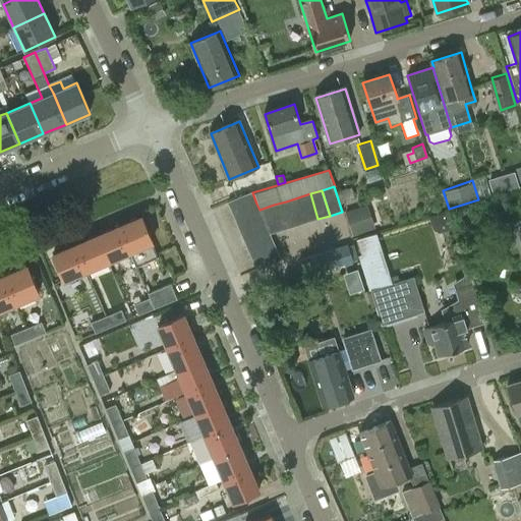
[(256,204),(252,192),(251,192),(228,203),(233,214),(256,204)]
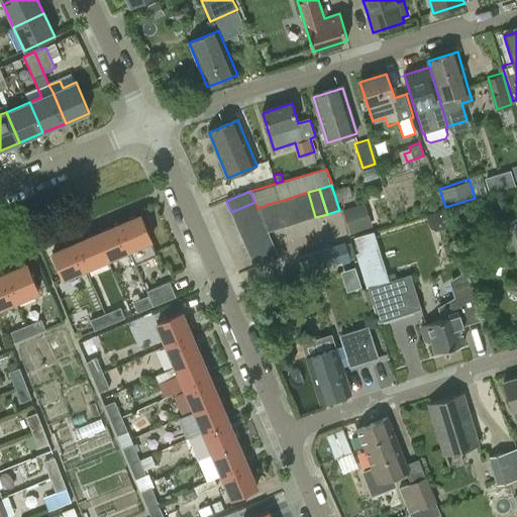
[(308,192),(296,196),(304,221),(315,217),(308,192)]
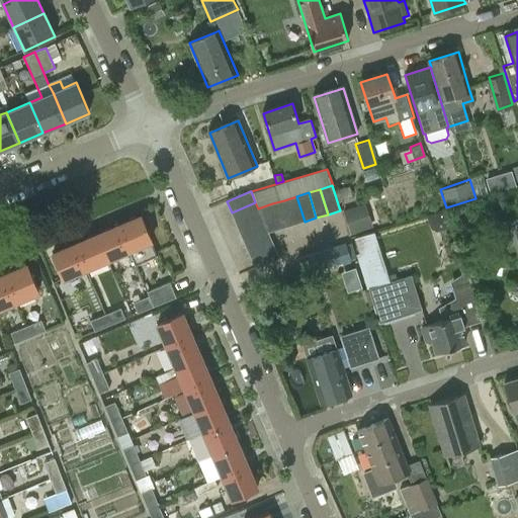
[(296,196),(284,200),(292,225),(305,222),(296,196)]
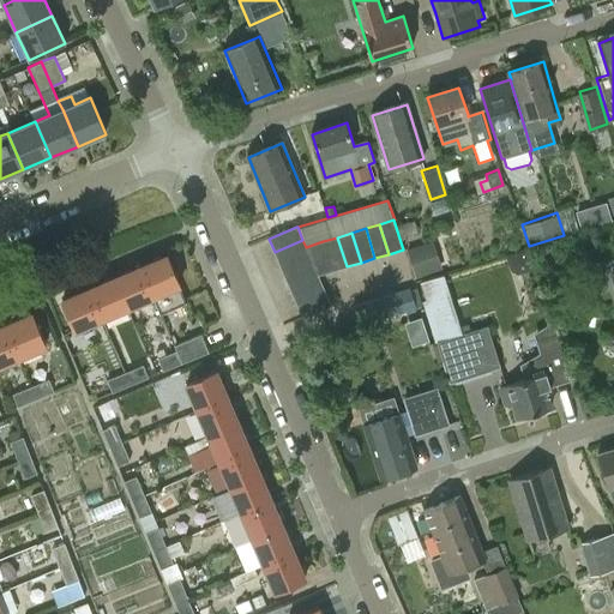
[(337,238),(323,241),(332,271),(347,266),(337,238)]
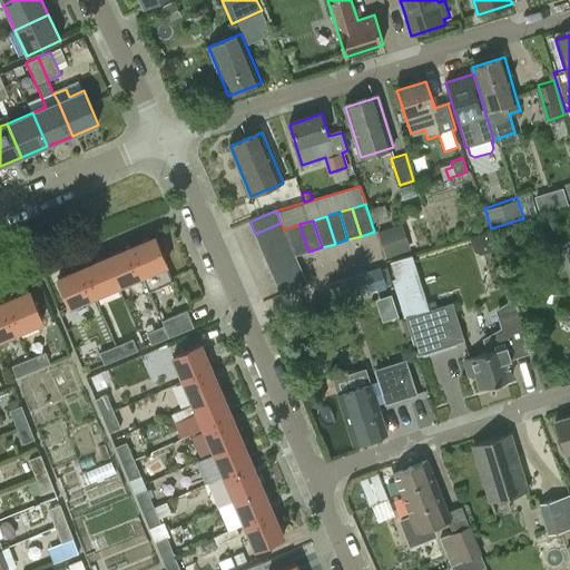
[(286,235),(284,229),(281,223),(255,234),(259,246),(286,235)]
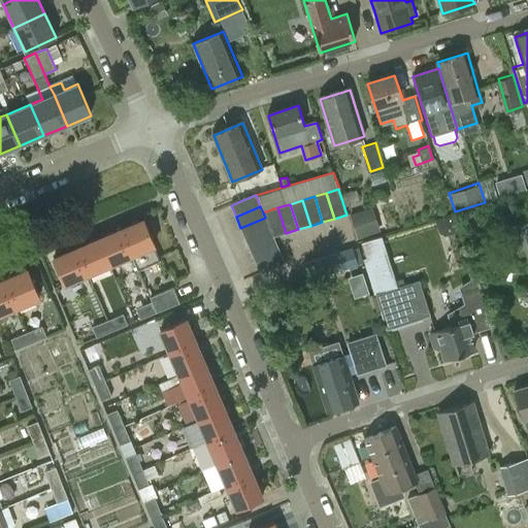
[(277,207),(263,212),(265,218),(270,229),(273,237),(286,233),(277,207)]
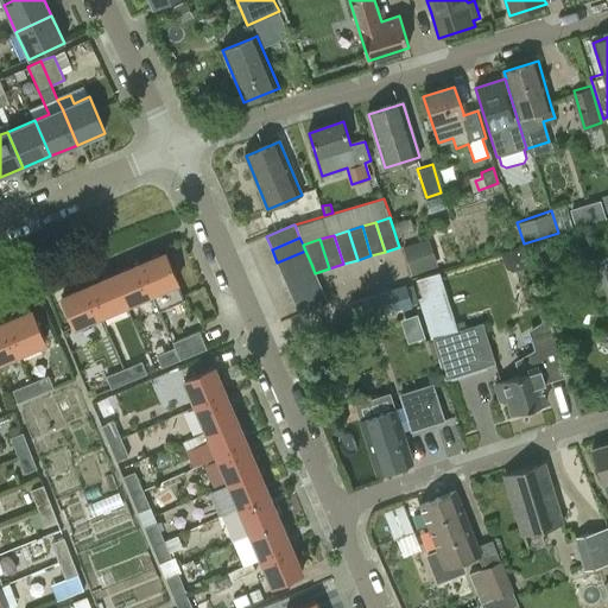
[(429,239),(404,247),(412,273),(437,266),(429,239)]
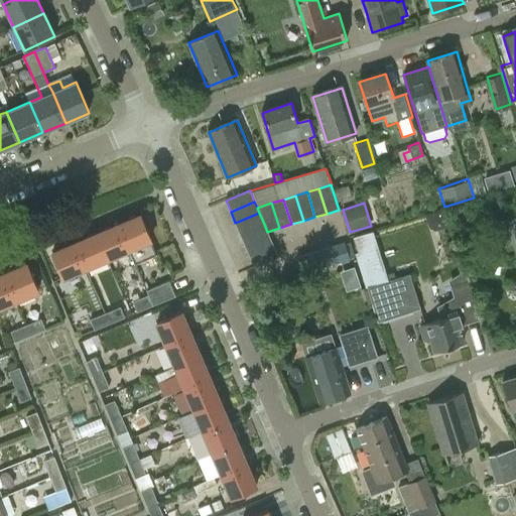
[(259,213),(235,223),(240,234),(264,224),(259,213)]
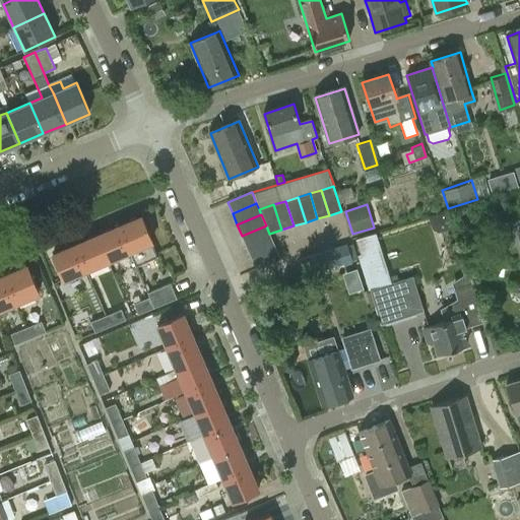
[(119,226),(130,252),(136,266),(158,256),(141,216),(119,226)]
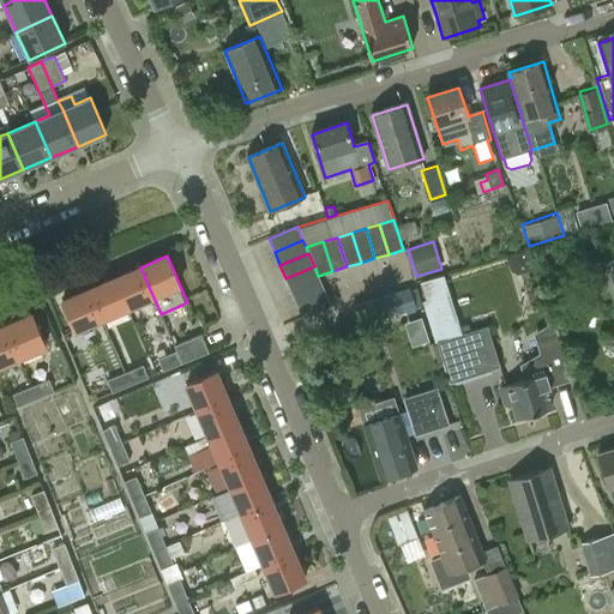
[(319,280),(318,276),(314,266),(286,278),(292,292),(319,280)]
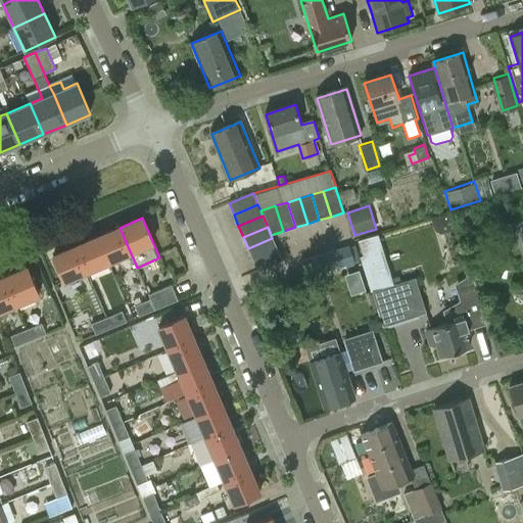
[(120,228),(98,237),(109,263),(131,253),(120,228)]
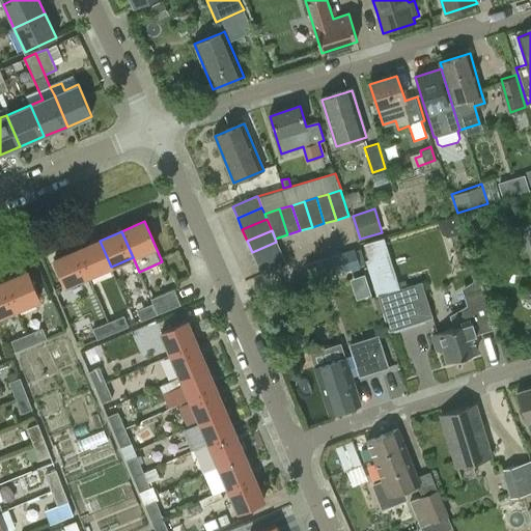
[(100,241),(77,250),(88,277),(92,284),(114,275),(111,267),(100,241)]
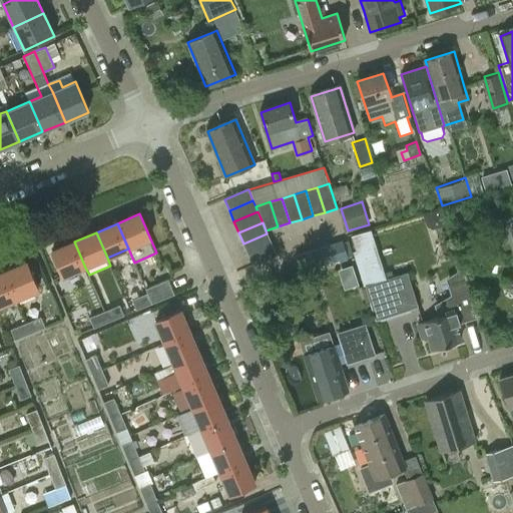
[(272,244),(267,233),(243,243),(248,254),(272,244)]
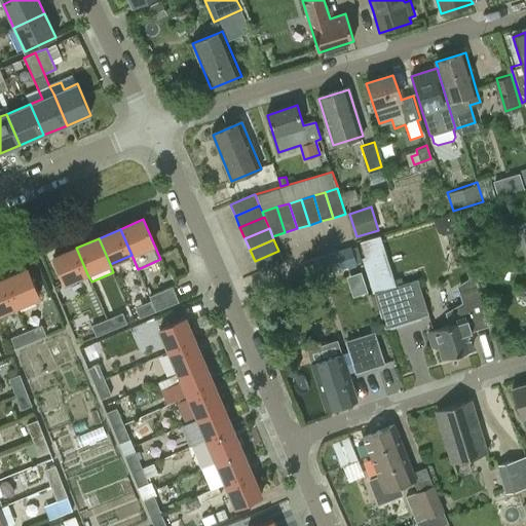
[(357,246),(351,247),(301,262),(306,279),(355,264),(357,268),(363,266),(357,246)]
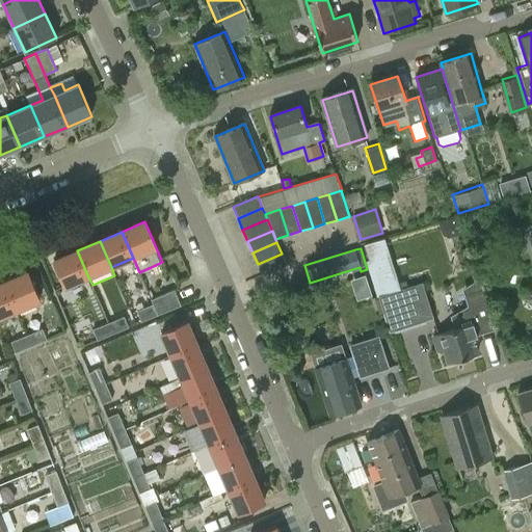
[(65,287),(88,277),(77,250),(54,261),(65,287)]
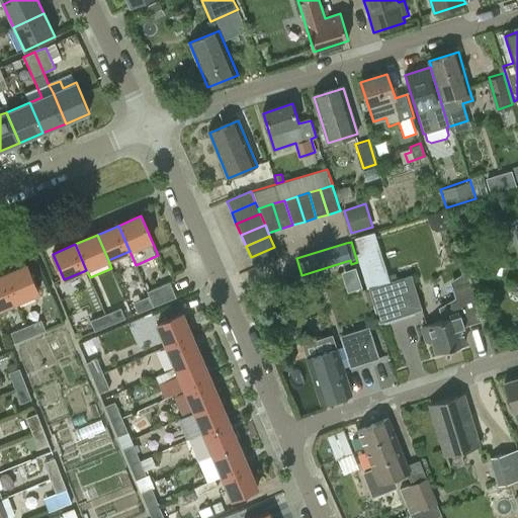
[(274,247),(251,257),(255,268),(279,258),(274,247)]
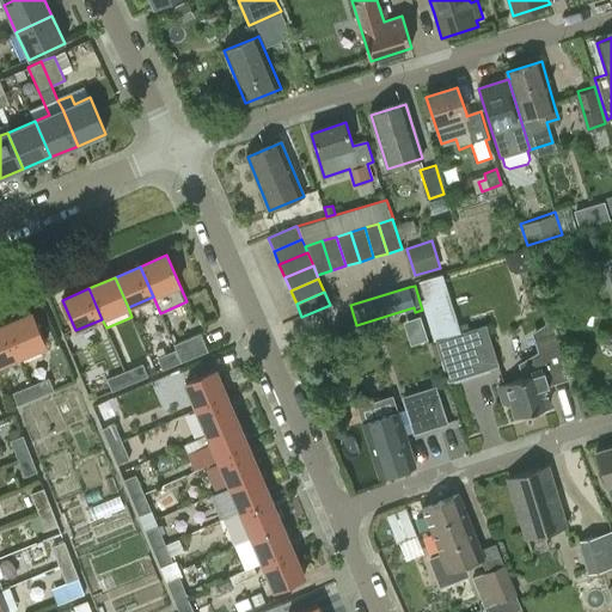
[(5,325),(18,357),(46,346),(32,313),(5,325)]
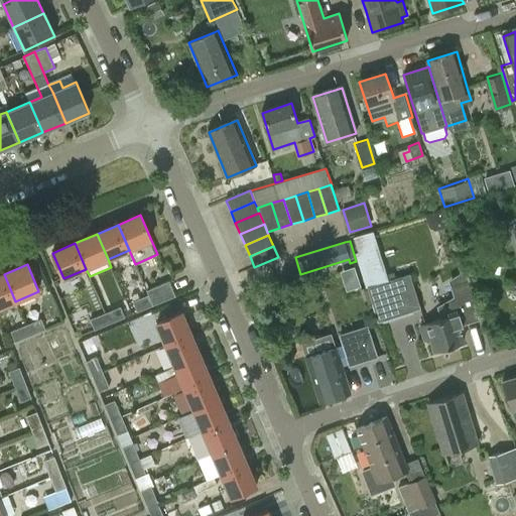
[(349,283),(364,281),(361,264),(347,266),(349,283)]
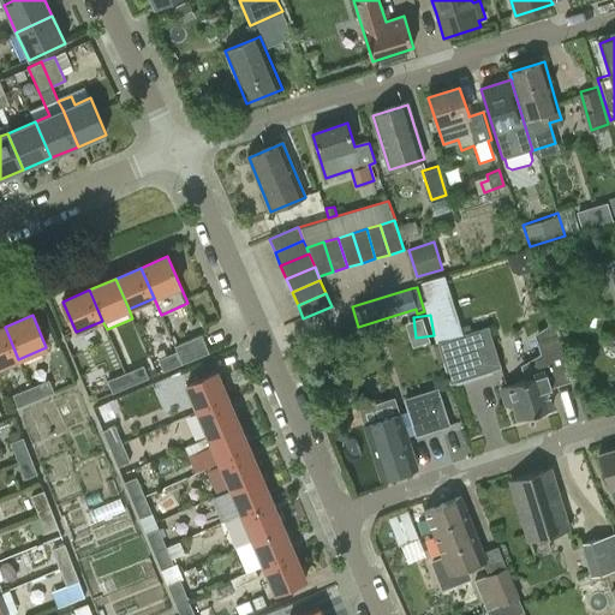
[(452,383),(501,368),(488,326),(439,341),(452,383)]
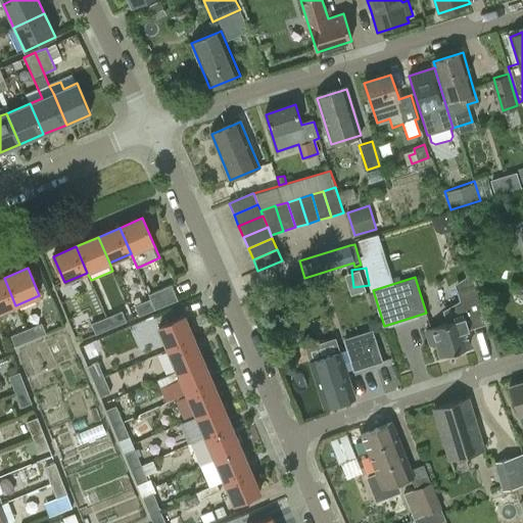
[(4,278),(0,279),(0,312),(15,305),(4,278)]
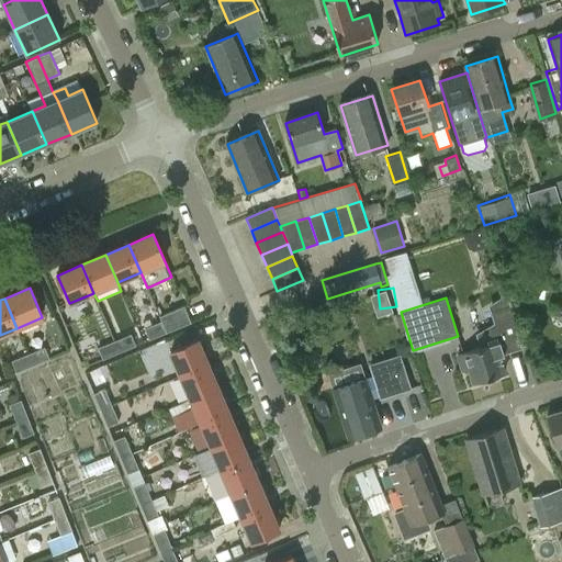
[(524,347),(509,303),(489,310),(490,311),(492,311),(496,323),(478,334),(481,346),(457,353),(462,370),(469,368),(473,382),(504,372),(498,355),(504,353),(504,352),(524,347)]
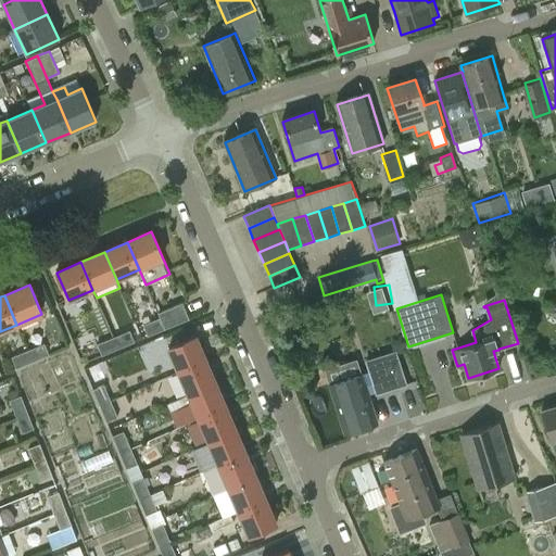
[(158,313),(160,317),(165,329),(189,318),(181,302),(158,313)]
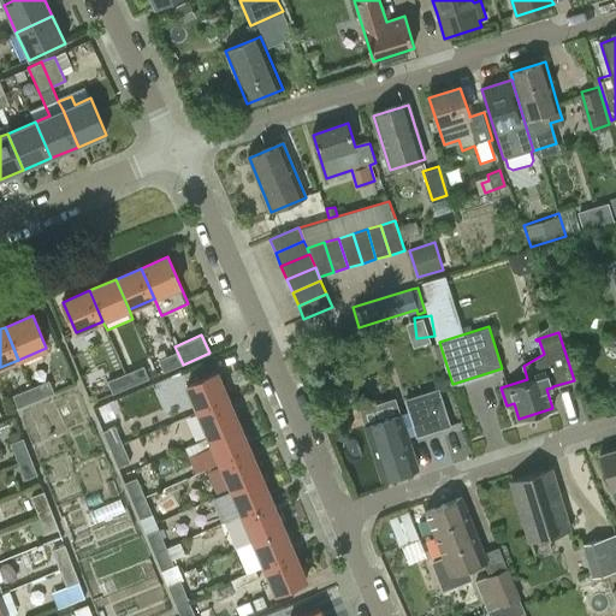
[(164,372),(183,365),(177,351),(158,360),(164,372)]
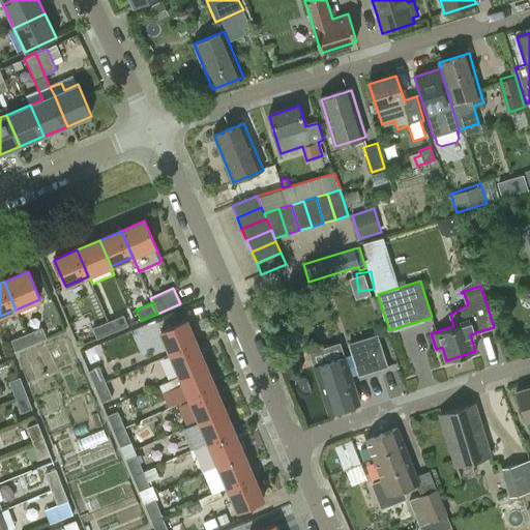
[(108,321),(112,332),(128,325),(123,315),(108,321)]
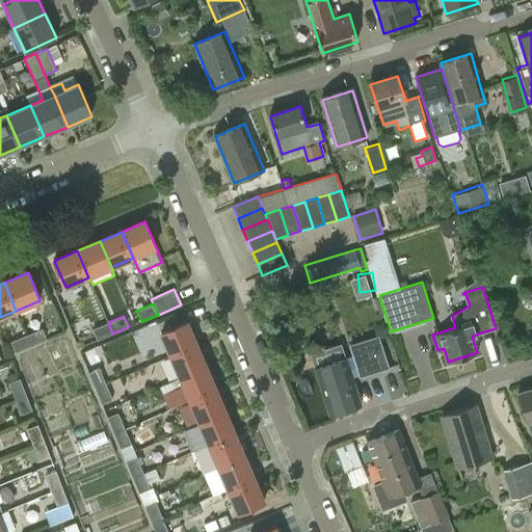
[(97,340),(112,334),(108,322),(92,329),(97,340)]
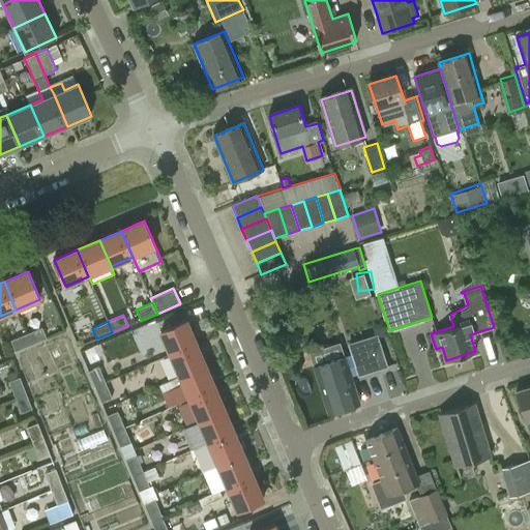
[(171,355),(197,344),(187,321),(160,332),(171,355)]
